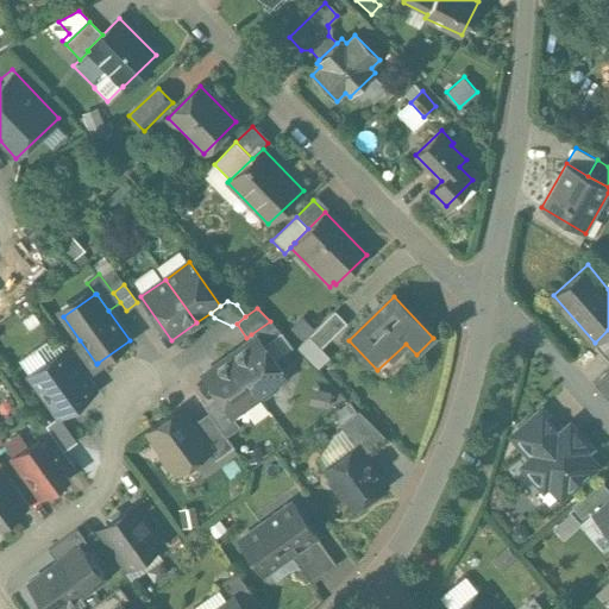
[(333,313),(297,349),(316,368),(327,357),(318,349),(344,324),(333,313)]
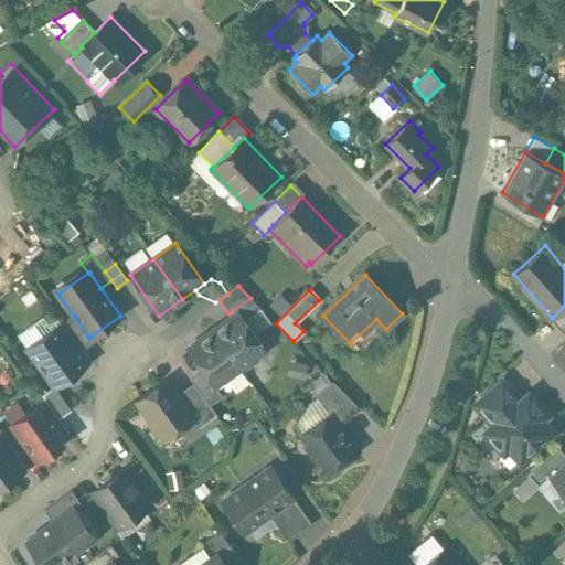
[(280,292),(269,304),(281,313),(291,302),(280,292)]
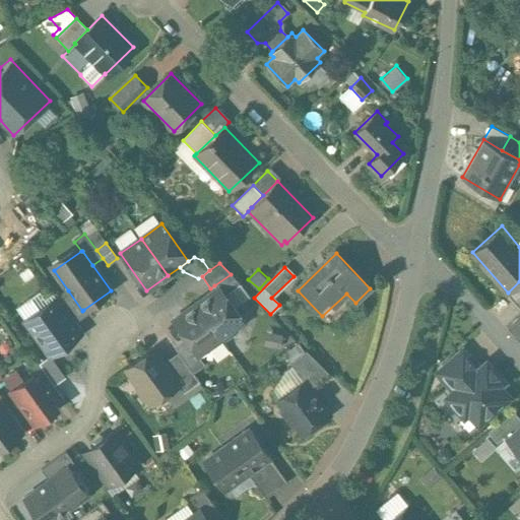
[(231,274),(214,285),(217,289),(219,288),(224,295),(240,283),(231,274)]
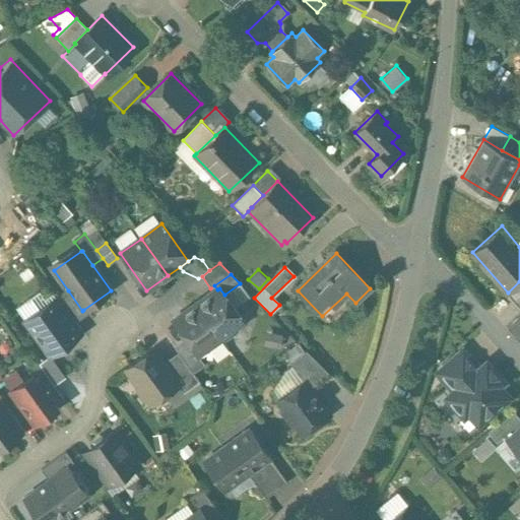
[(224,295),(219,288),(217,289),(196,305),(222,341),(236,331),(237,326),(244,321),(224,295)]
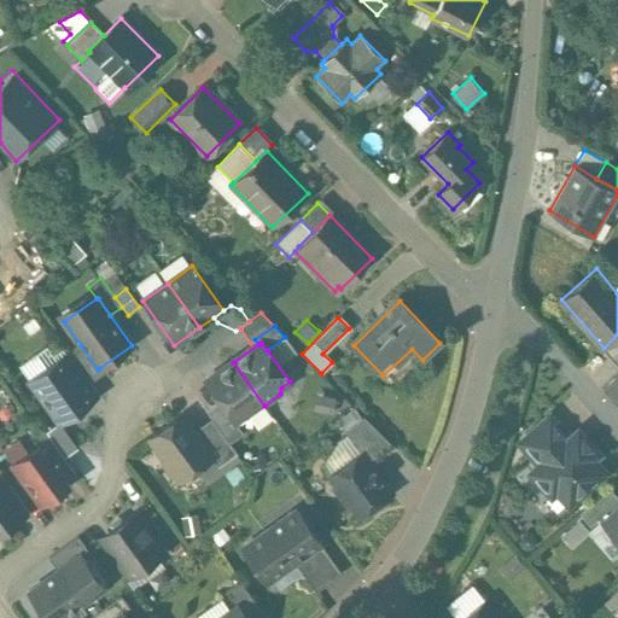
[(98,369),(81,345),(69,354),(71,356),(91,384),(104,374),(99,368),(98,369)]
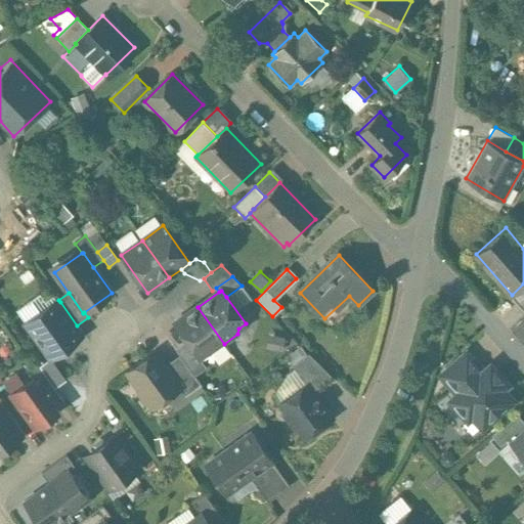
[(77,325),(60,302),(50,309),(72,339),(82,332),(77,325)]
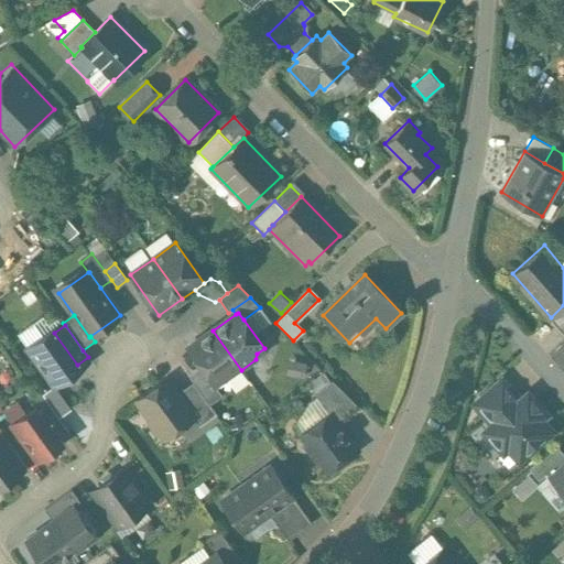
[(54,333),(52,331),(28,348),(54,386),(79,368),(54,333)]
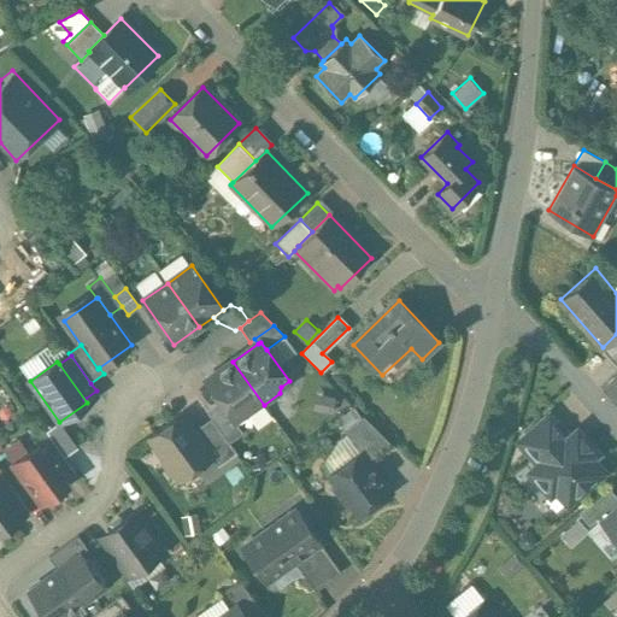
[(264,405),(233,362),(206,381),(222,404),(234,421),(242,415),(248,416),(264,405)]
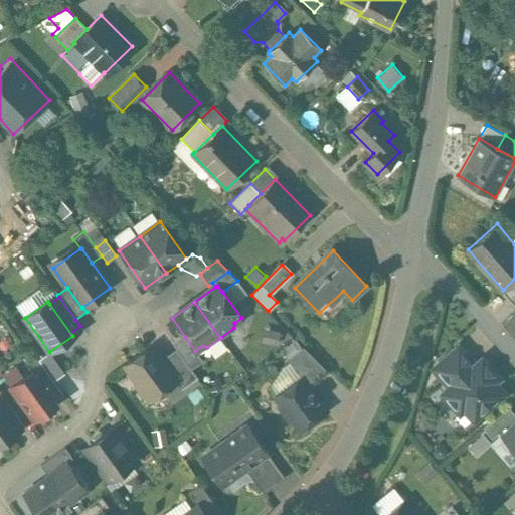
[(185,337),(174,345),(176,349),(186,362),(197,354),(195,351),(185,337)]
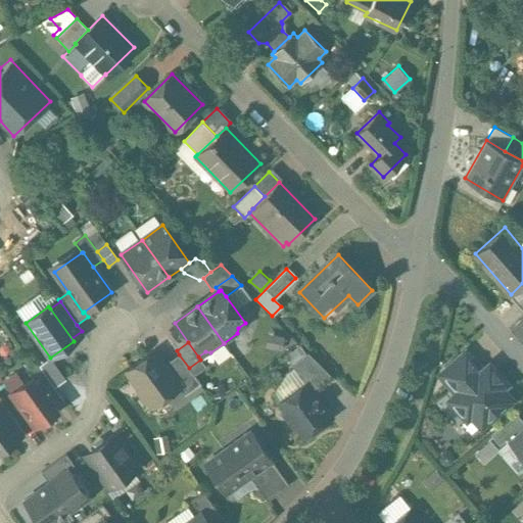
[(154,351),(127,371),(139,387),(138,393),(144,401),(150,402),(152,406),(179,387),(180,386),(164,365),(154,351)]
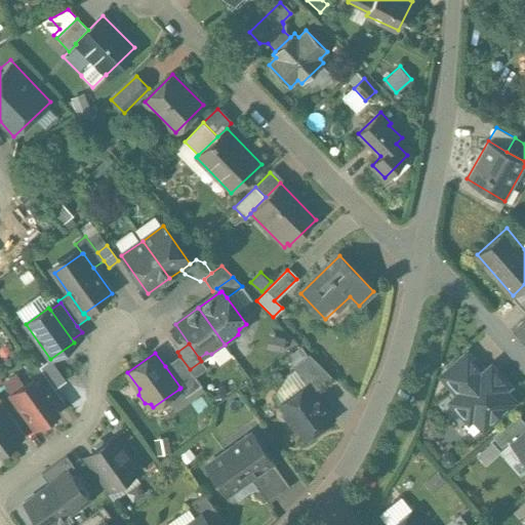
[(332,378),(309,355),(292,367),(307,387),(308,386),(313,393),(332,378)]
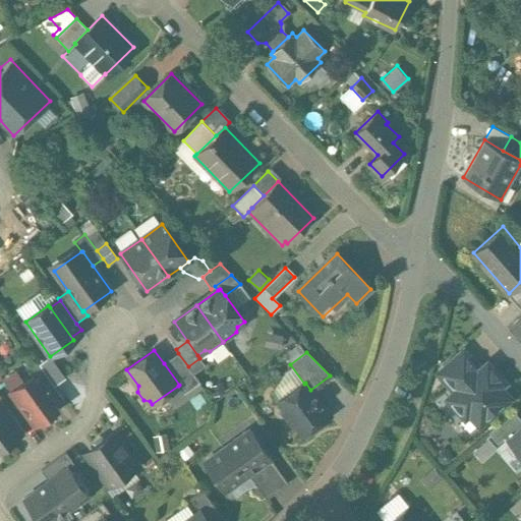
[(464,352),(440,373),(455,392),(479,369),(464,352)]
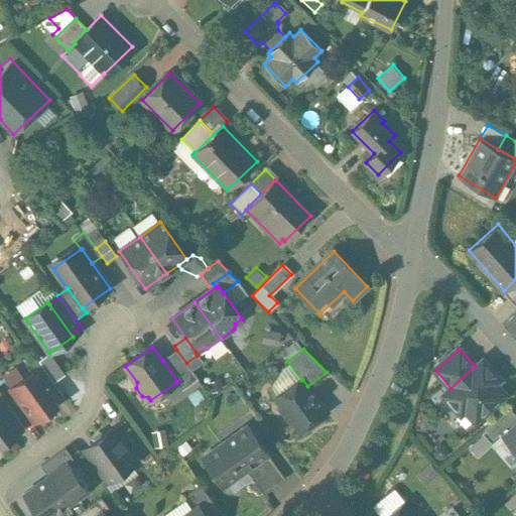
[(186,363),(176,350),(162,360),(177,381),(176,382),(182,390),(198,379),(186,363)]
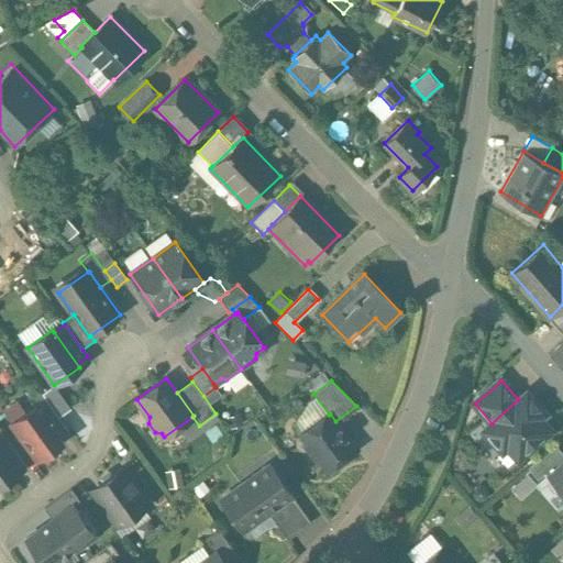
[(69,408),(53,387),(43,395),(58,416),(69,408)]
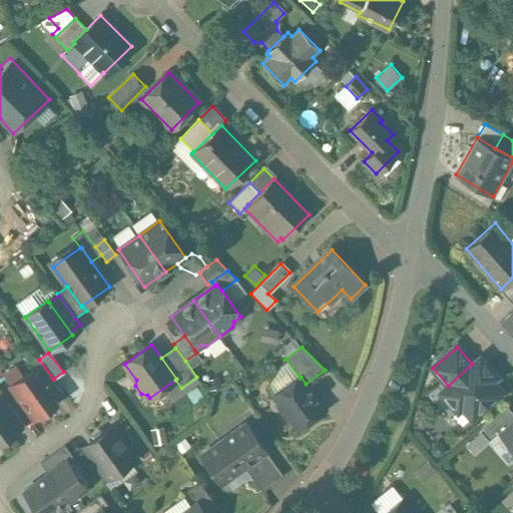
[(448,386),(441,392),(458,411),(462,407),(472,418),(502,392),(492,381),(497,377),(487,366),(482,370),(475,362),(472,364),(448,386)]
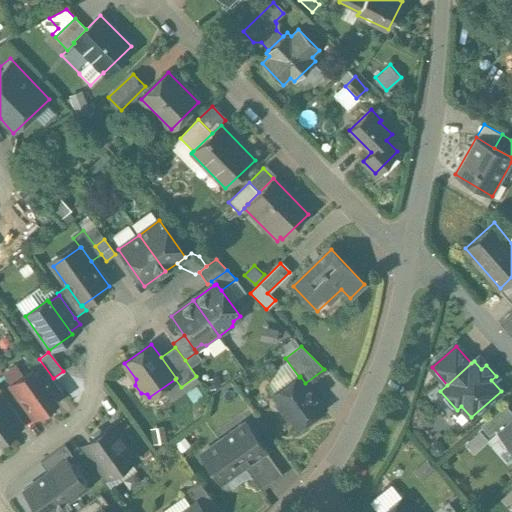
[(62,392),(41,363),(32,370),(53,399),(62,392)]
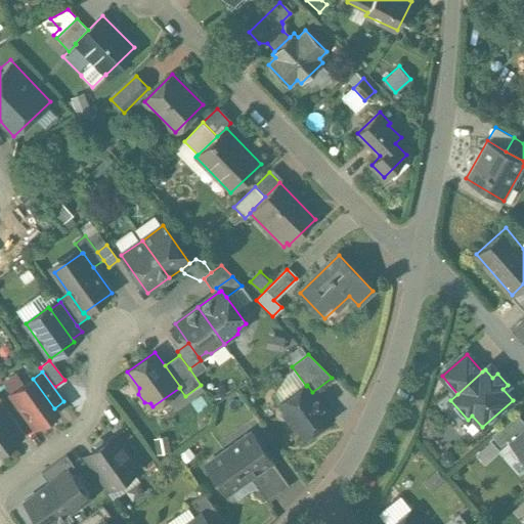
[(54,408),(33,379),(10,394),(35,428),(56,411),(54,408)]
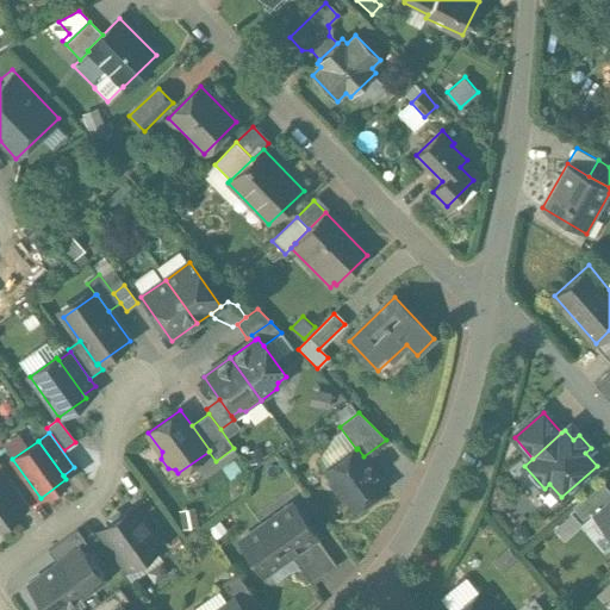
[(356,449),(327,471),(332,478),(331,485),(340,497),(346,498),(354,509),(385,487),(363,456),(358,448),(356,449)]
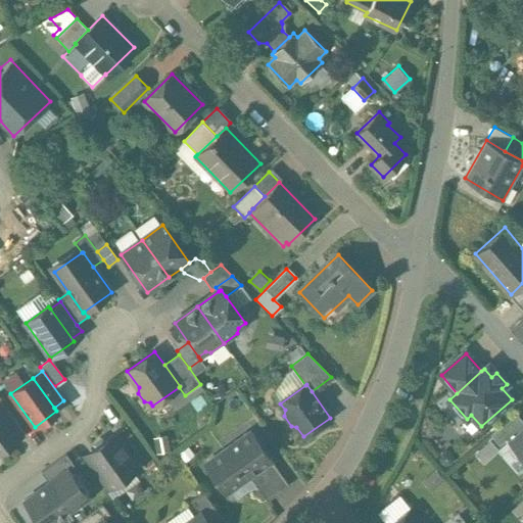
[(24,433),(2,402),(0,403),(0,420),(13,439),(24,433)]
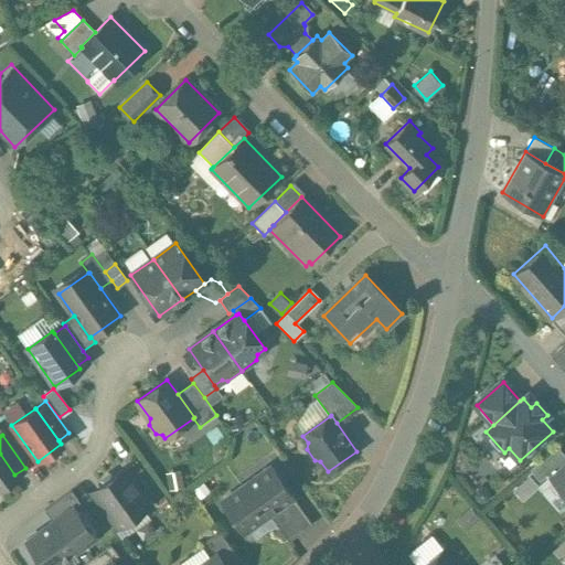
[(564,454),(557,446),(537,462),(551,479),(553,478),(552,477),(564,465),(564,454)]
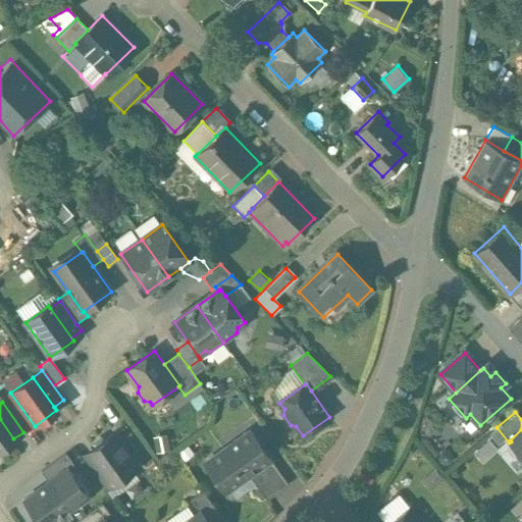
[(0,419),(0,450),(14,440),(0,419)]
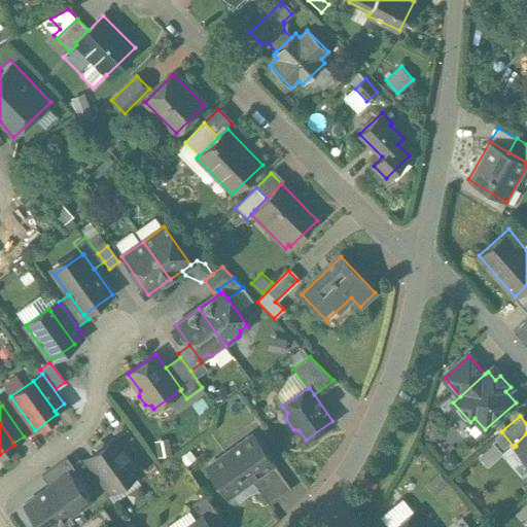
[(526,433),(515,445),(516,446),(526,458),(526,433)]
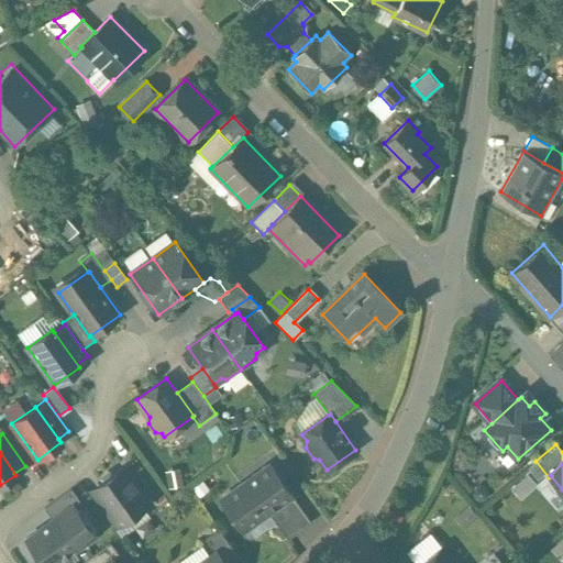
[(269,465),(225,497),(246,528),(267,512),(291,496),(269,465)]
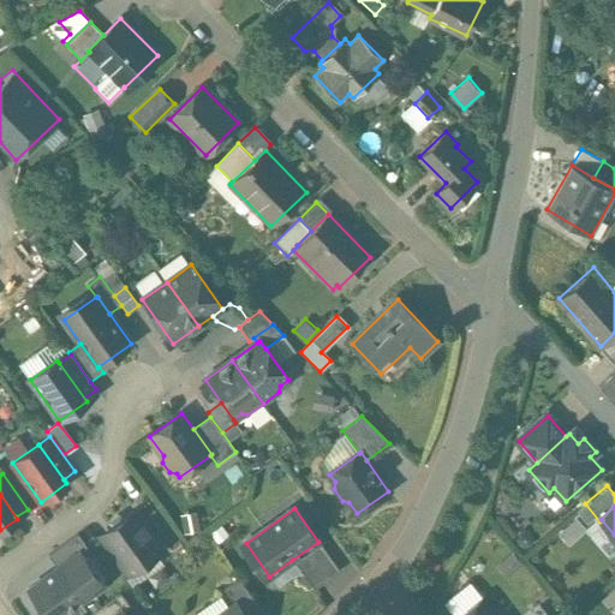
[(162,550),(135,512),(108,530),(109,531),(135,567),(137,569),(162,550)]
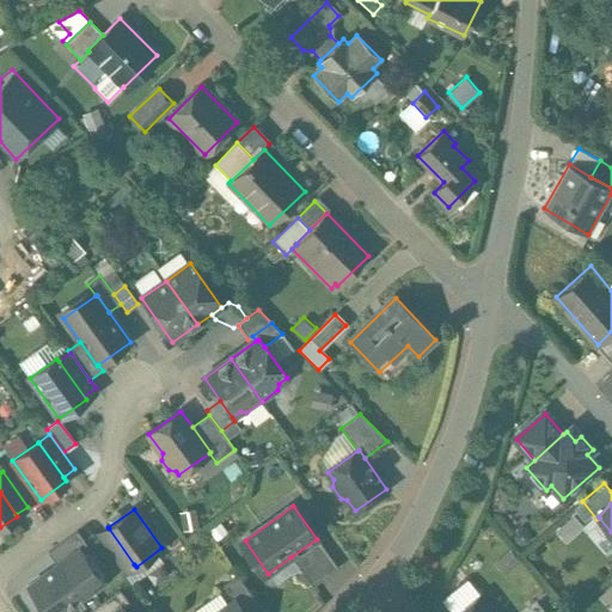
[(134,564),(109,528),(98,537),(123,573),(134,564)]
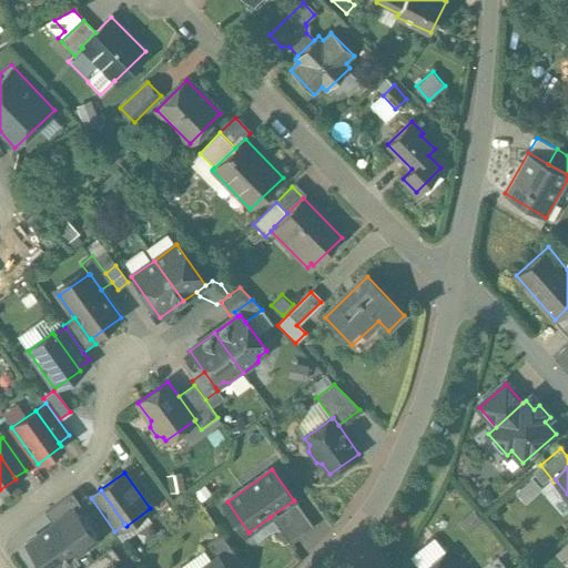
[(63,499),(44,513),(53,525),(70,514),(72,511),(63,499)]
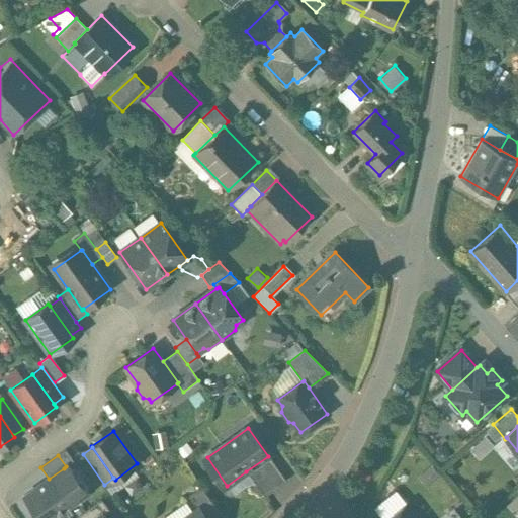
[(268,456),(246,471),(265,497),(286,482),(268,456)]
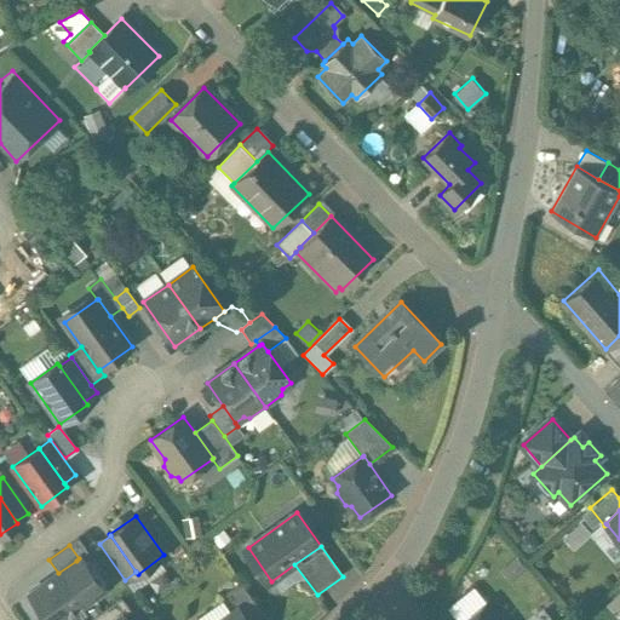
[(58,573),(29,593),(47,619),(62,619),(69,615),(99,593),(76,561),(58,573)]
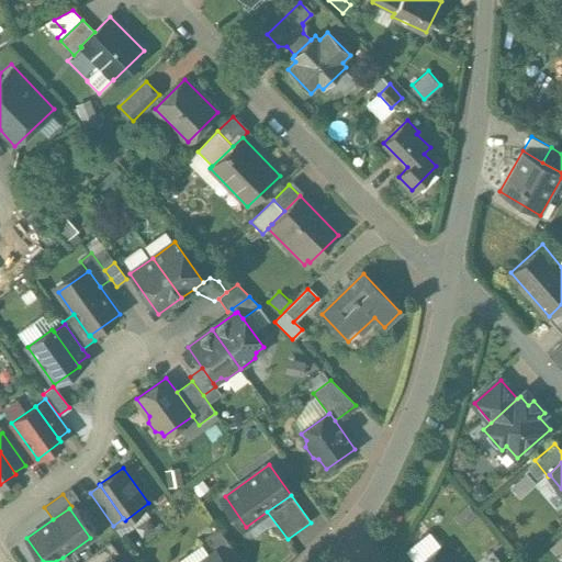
[(218,530),(205,539),(214,552),(215,552),(222,561),(237,561),(240,560),(218,530)]
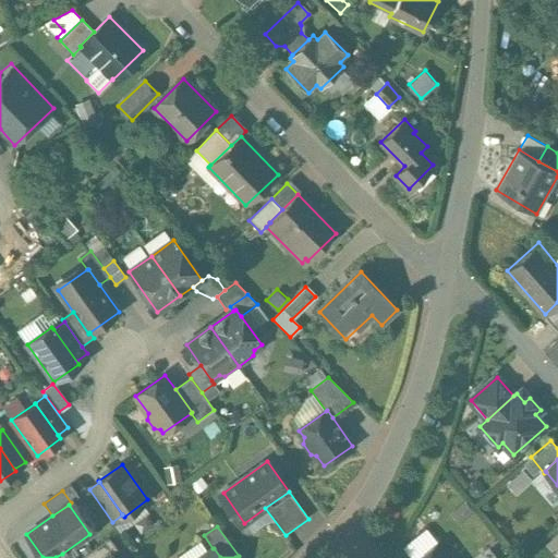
[(450,557),(438,542),(417,557),(450,557)]
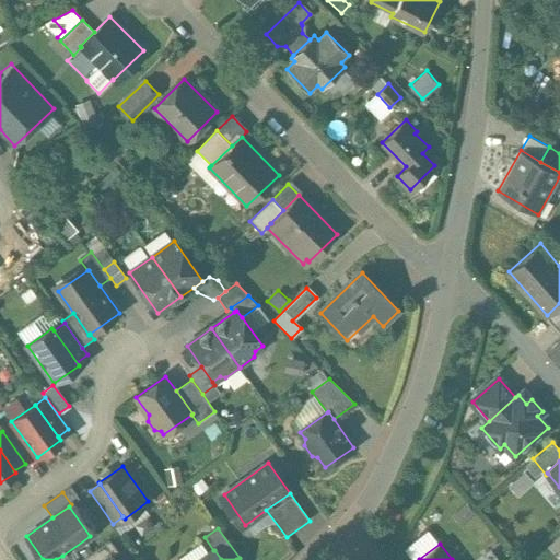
[(111,558),(102,546),(82,559),(83,559),(105,559),(107,559),(111,558)]
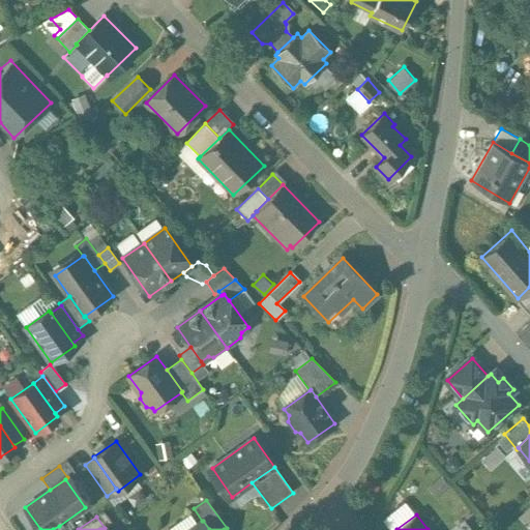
[(202,521),(189,529),(209,529),(203,521),(202,521)]
